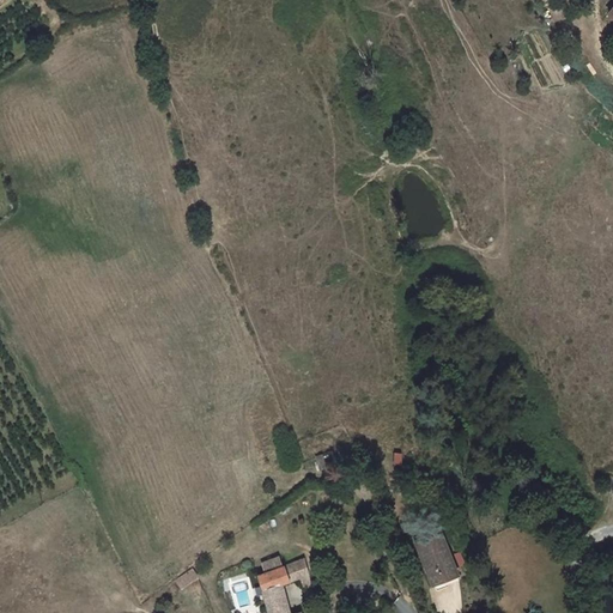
[(453,570),(434,528),(406,540),(424,582),(453,570)]
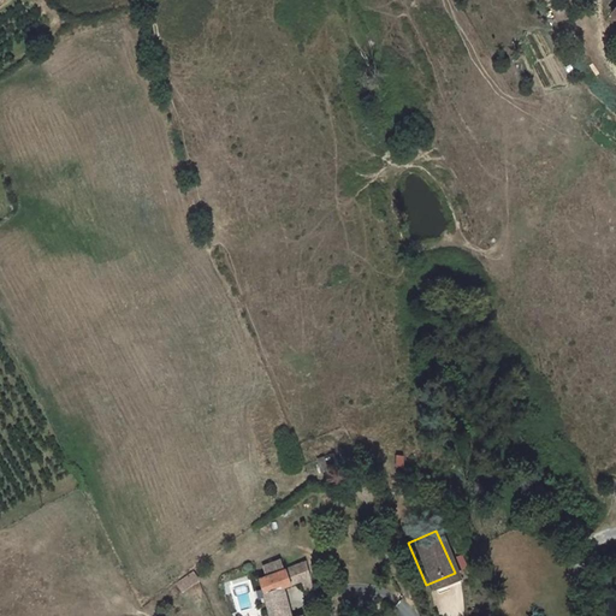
[(266,592),(285,586),(304,579),(298,564),(261,576),(266,592)]
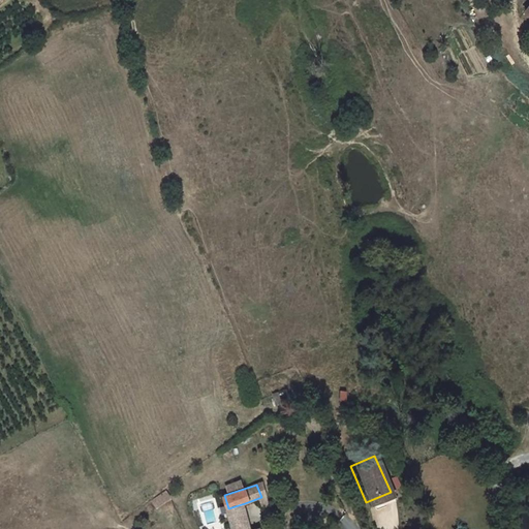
[(167,492),(152,499),(155,506),(170,498),(167,492)]
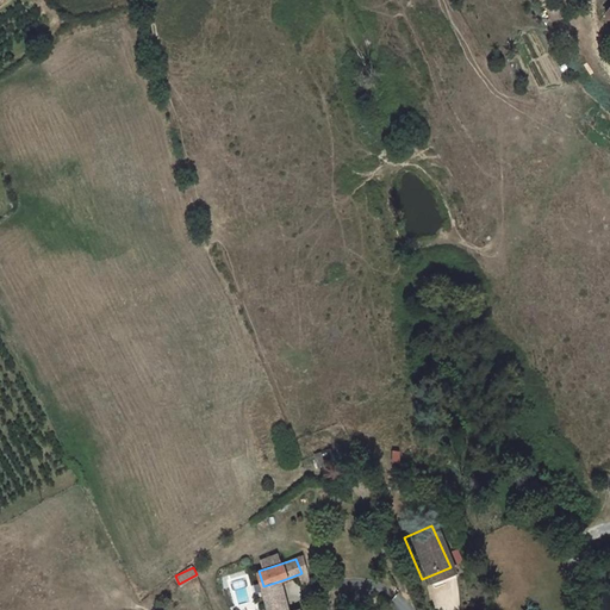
[(312,580),(310,571),(302,573),(304,583),(312,580)]
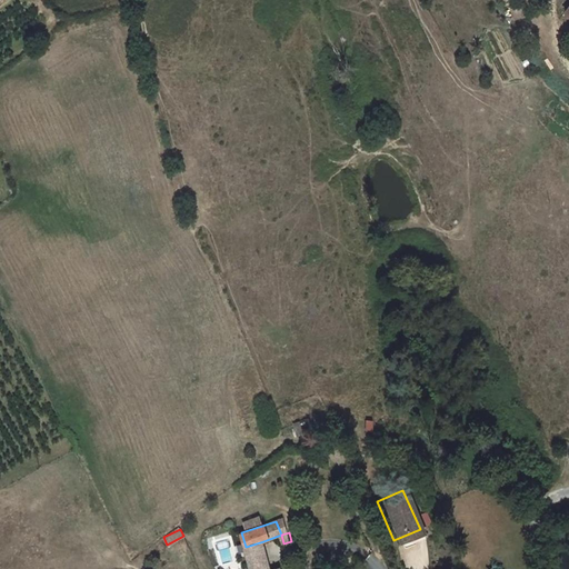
[(272,568),(263,541),(246,547),(251,568),(272,568)]
